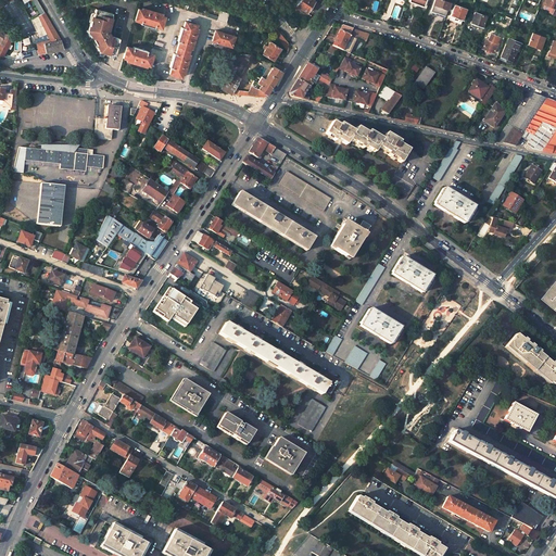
[(300,0),(297,7),(306,13),(315,0),(300,0)]
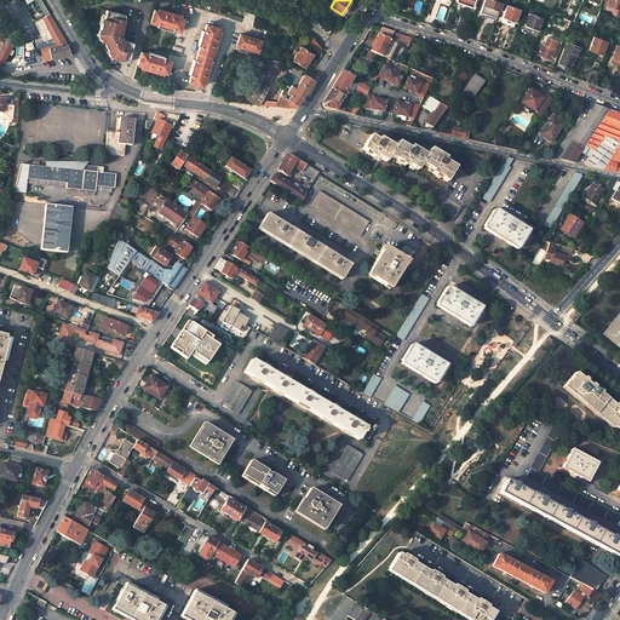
[(484,0),(480,12),(495,18),(501,4),(492,0),(484,0)]
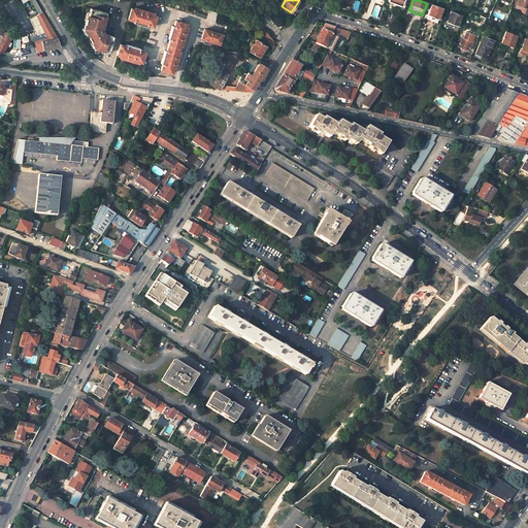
[(527,7),(527,6),(527,0),(514,0),(512,7),(515,8),(515,9),(519,10),(519,11),(527,15),(527,7)]
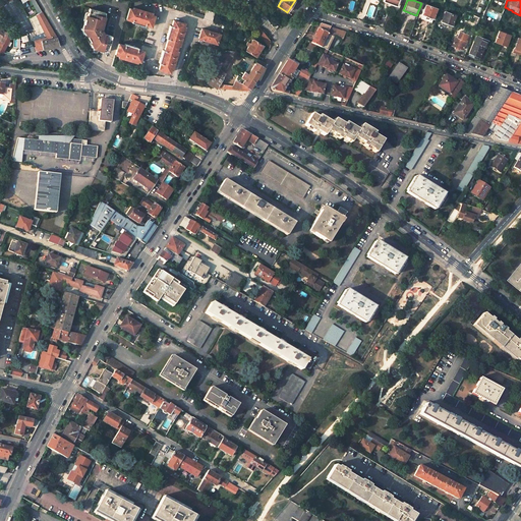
[(425,5),(422,15),(432,19),(437,9),(425,5)]
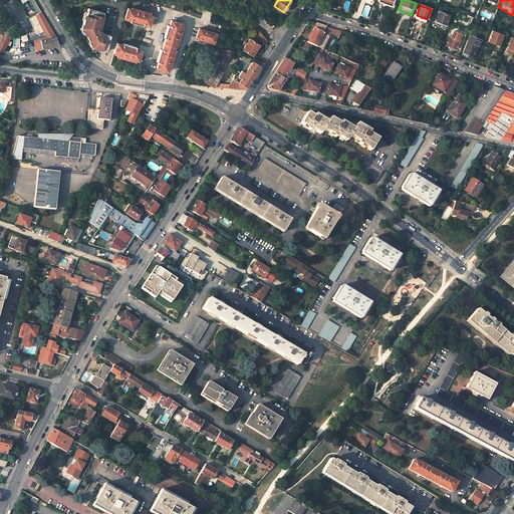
[(131,8),(127,7),(124,18),(131,20),(131,21),(143,25),(143,24),(149,26),(152,15),(149,14),(149,12),(143,10),(143,11),(137,9),(138,9),(132,7),(131,8)]
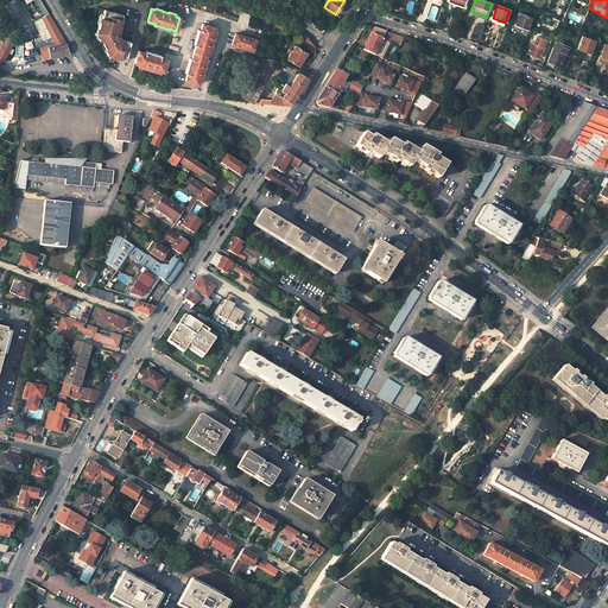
[(101,18),(99,27),(97,33),(101,33),(102,36),(100,37),(108,54),(111,52),(112,55),(112,57),(118,58),(118,57),(120,57),(120,59),(126,62),(132,43),(122,39),(121,42),(119,42),(121,37),(119,36),(121,27),(120,27),(124,14),(106,10),(103,18),(101,18)]
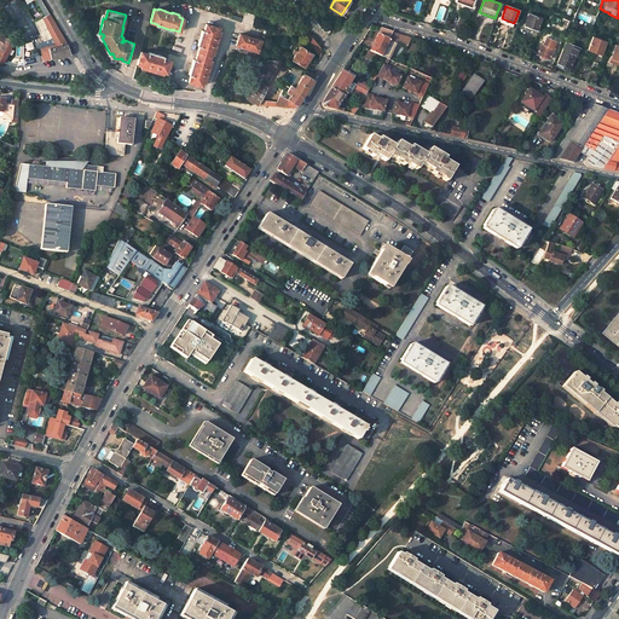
[(255,16),(246,13),(243,23),(252,25),(255,16)]
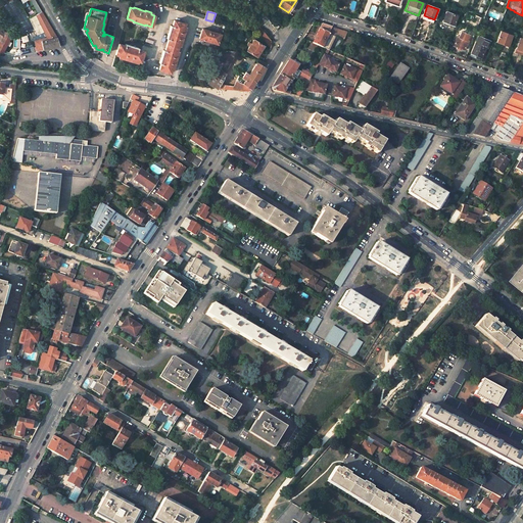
[(445,11),(441,21),(454,26),(457,15),(445,11)]
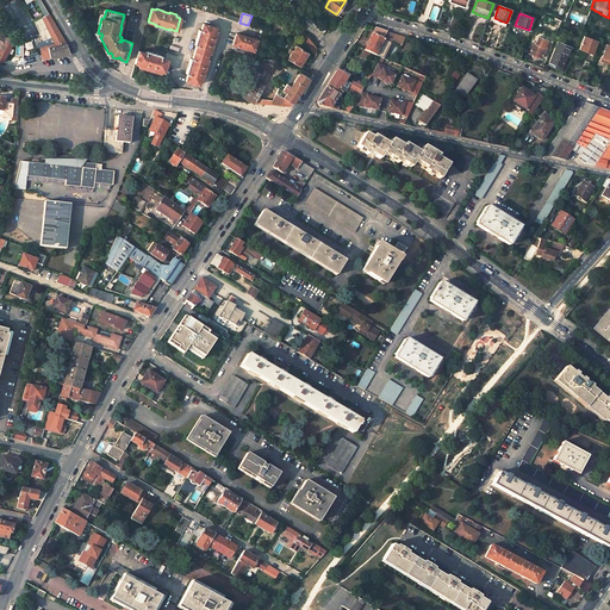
[(42,61),(72,54),(68,44),(50,14),(43,18),(55,41),(56,44),(42,48),(41,48),(43,55),(41,56),(42,61)]
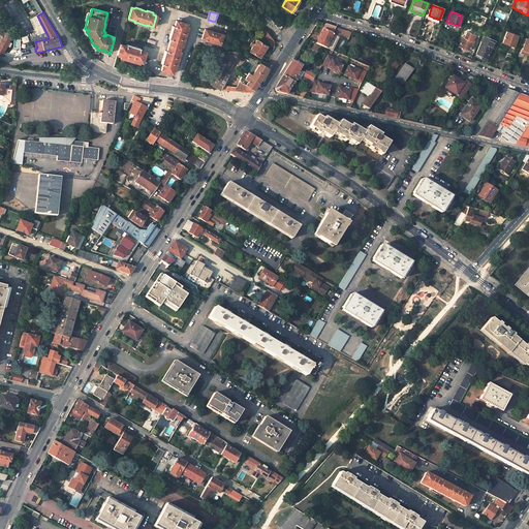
[(276,20),(273,22),(279,30),(282,27),(276,20)]
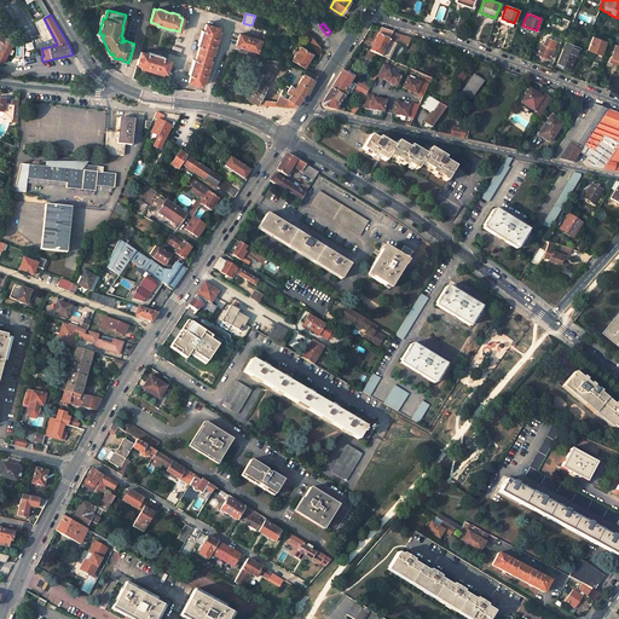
[(219,28),(206,24),(204,32),(202,30),(197,46),(200,46),(195,61),(194,59),(189,75),(191,76),(189,82),(201,86),(203,82),(204,82),(206,75),(207,68),(208,68),(210,61),(209,61),(212,53),(213,53),(215,46),(214,46),(217,40),(219,32),(218,32),(219,28)]
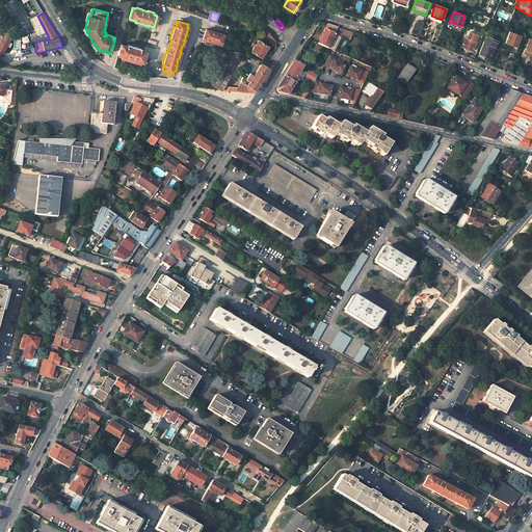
[(317,44),(335,52),(339,43),(346,46),(349,41),(348,41),(352,32),(326,24),(324,29),(317,44)]
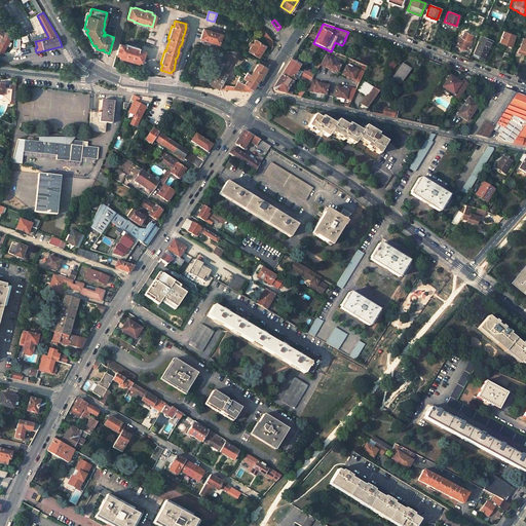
[(261,27),(259,28),(265,36),(264,37),(269,44),(273,41),(261,27)]
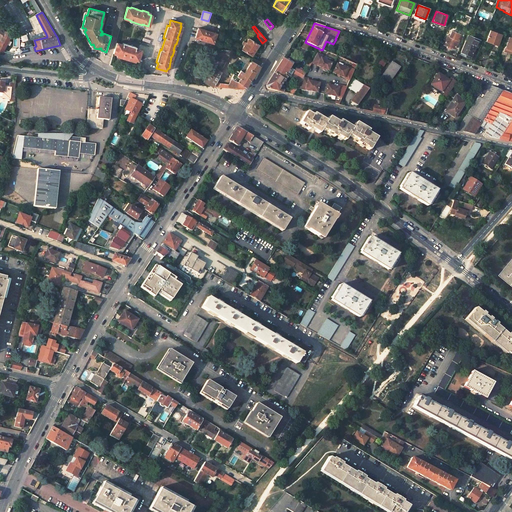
[(216,34),(198,28),(195,37),(213,43),(216,34)]
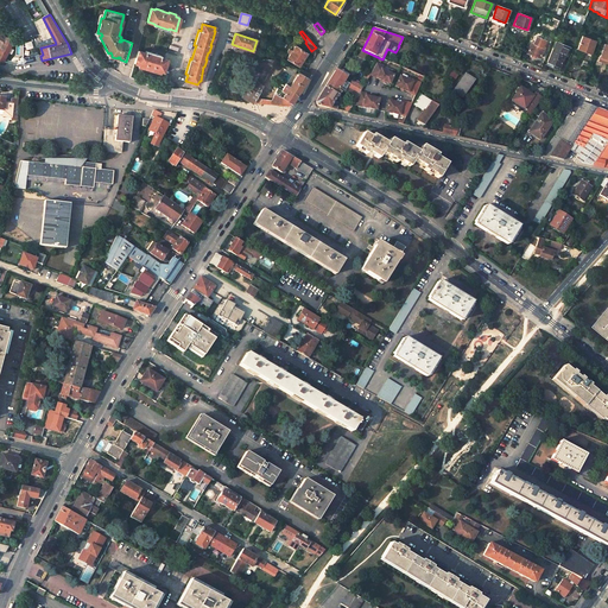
[(590,55),(595,42),(582,36),(577,49),(590,55)]
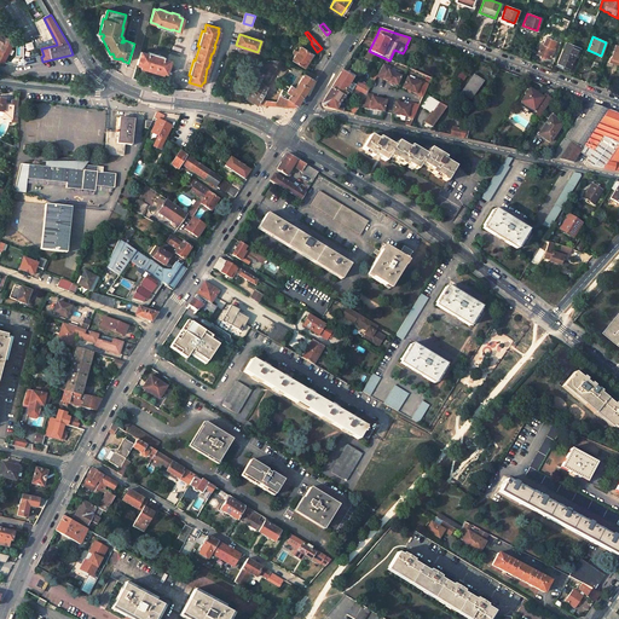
[(0,52),(0,62),(4,64),(16,42),(9,38),(3,48),(0,52)]
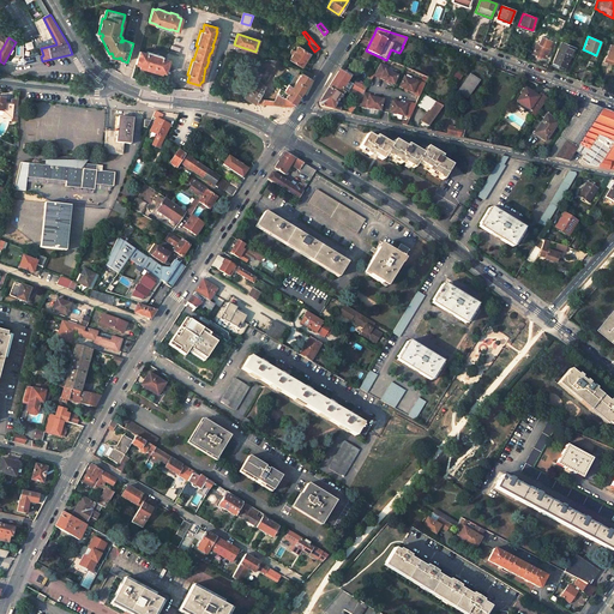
[(529,52),(545,60),(549,48),(548,48),(551,42),(541,37),(539,43),(536,43),(533,50),(529,49),(529,52)]
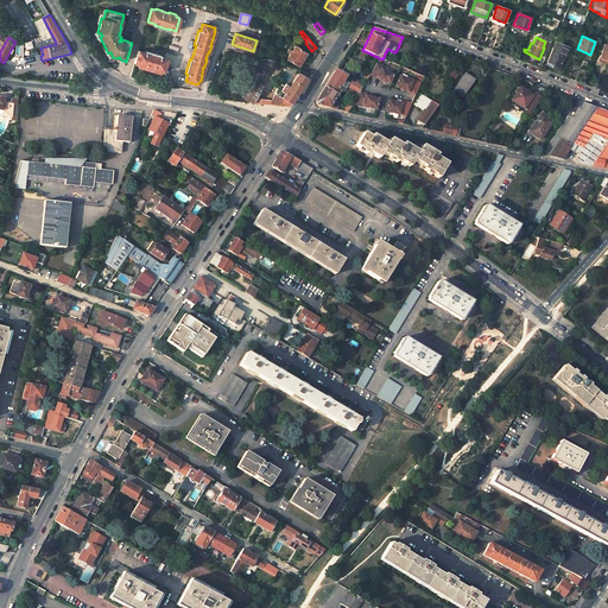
[(607,45),(605,44),(597,59),(607,63),(607,61),(607,59),(607,45)]
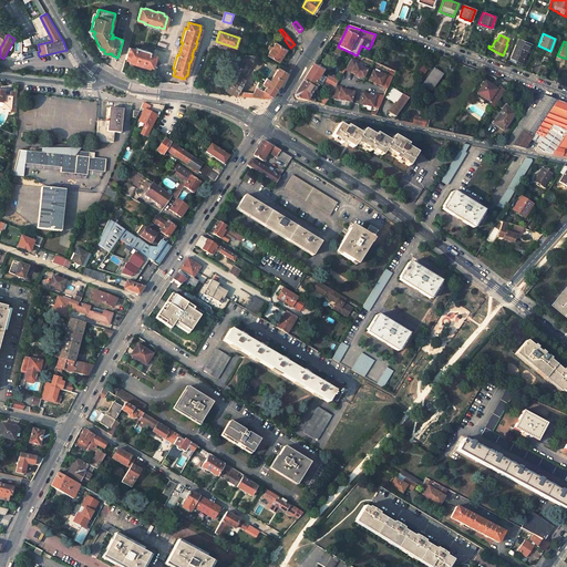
[(286,50),(275,43),(267,54),(278,61),(286,50)]
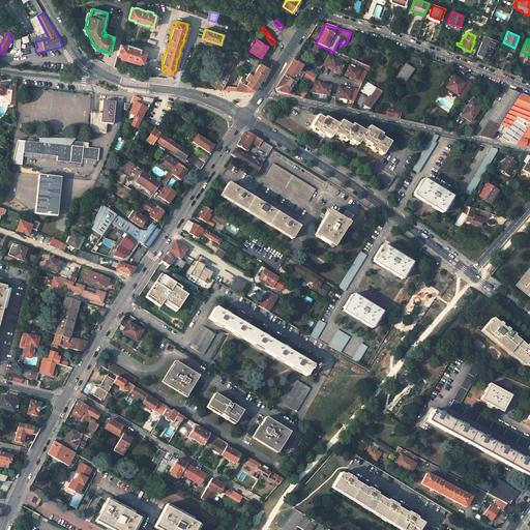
[(487,59),(490,53),(491,53),(494,48),(481,42),(476,54),(487,59)]
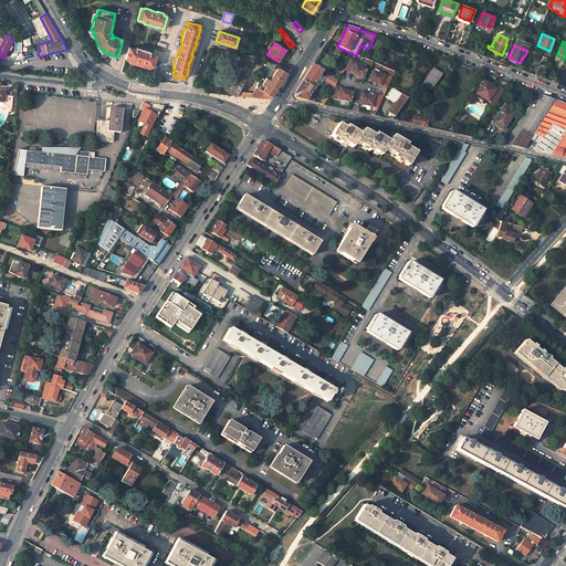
[(135,49),(128,46),(125,59),(128,60),(127,61),(148,67),(149,66),(152,66),(156,54),(149,52),(149,51),(136,48),(135,49)]
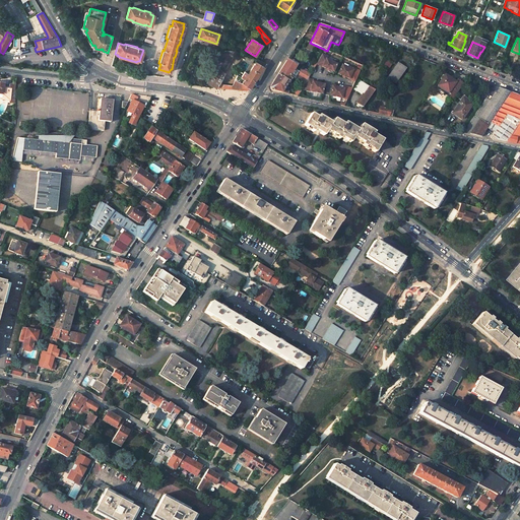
[(31,53),(29,48),(20,50),(20,51),(18,51),(18,53),(20,53),(20,56),(31,53)]
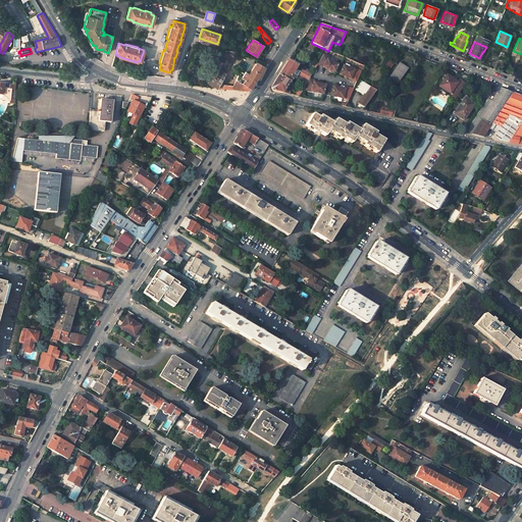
[(215,49),(214,55),(228,58),(226,60),(230,63),(237,52),(215,49)]
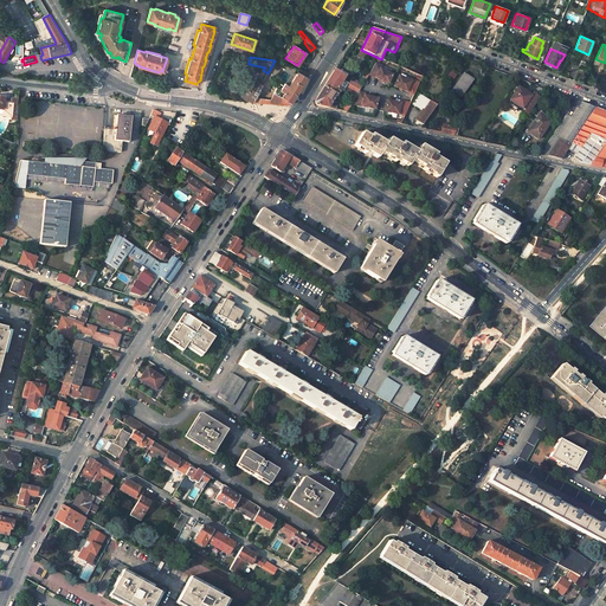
[(381,66),(374,63),(368,73),(388,83),(392,75),(380,69),(381,66)]
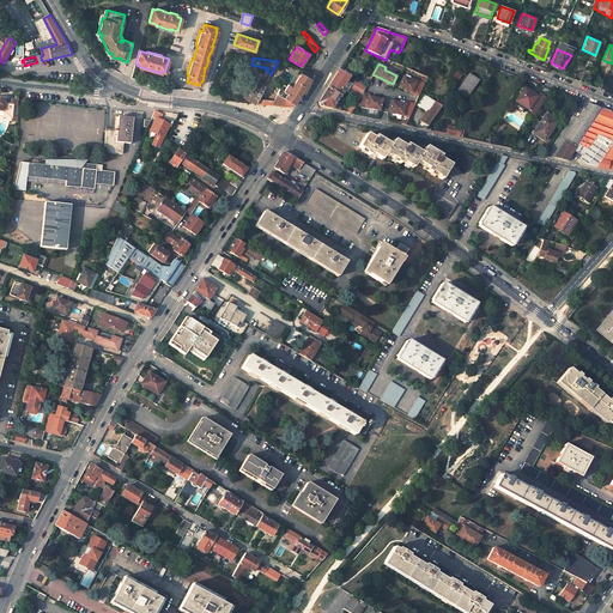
[(302,71),(291,86),(287,84),(284,91),(280,89),(273,99),(261,98),(258,97),(254,103),(254,104),(293,107),(314,76),(307,72),(302,71)]
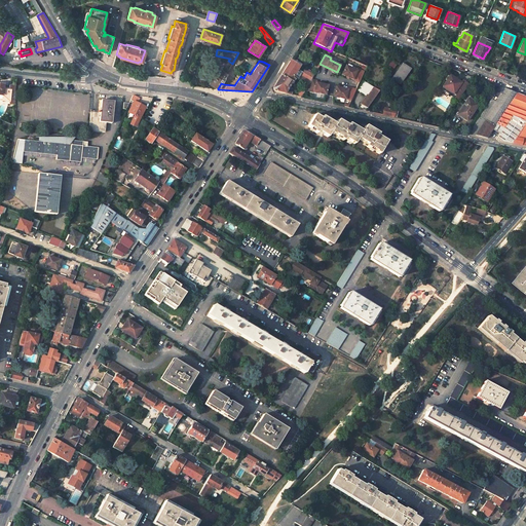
[(293,76),(297,71),(299,67),(290,61),(280,76),(290,81),(293,76)]
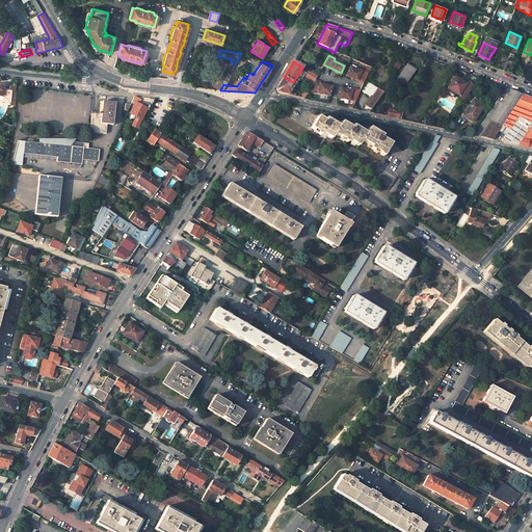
[(415,70),(406,64),(396,80),(404,85),(415,70)]
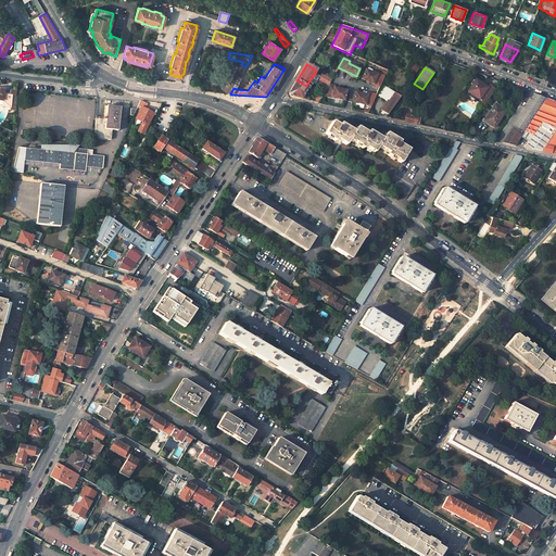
[(365,70),(361,78),(379,87),(383,76),(377,73),(376,75),(365,70)]
